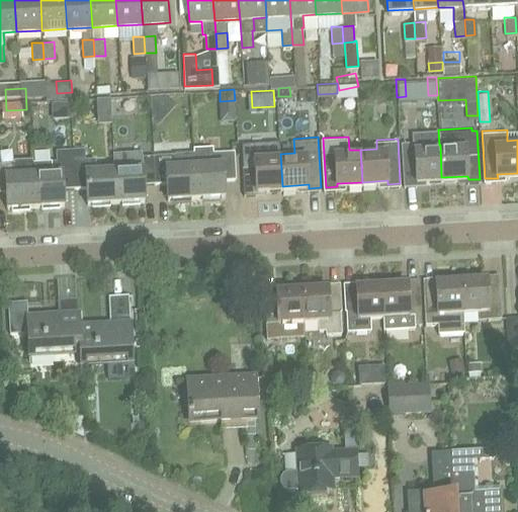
[(417,179),(441,177),(440,145),(439,145),(417,146),(417,140),(402,141),(405,183),(417,182),(417,179)]
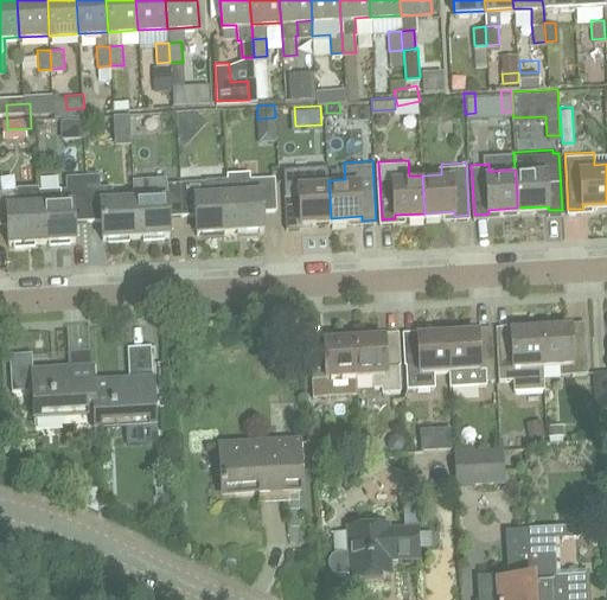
[(227,176),(230,229),(264,227),(263,208),(276,206),(275,173),(250,174),(250,168),(227,170),(228,176),(227,176)]
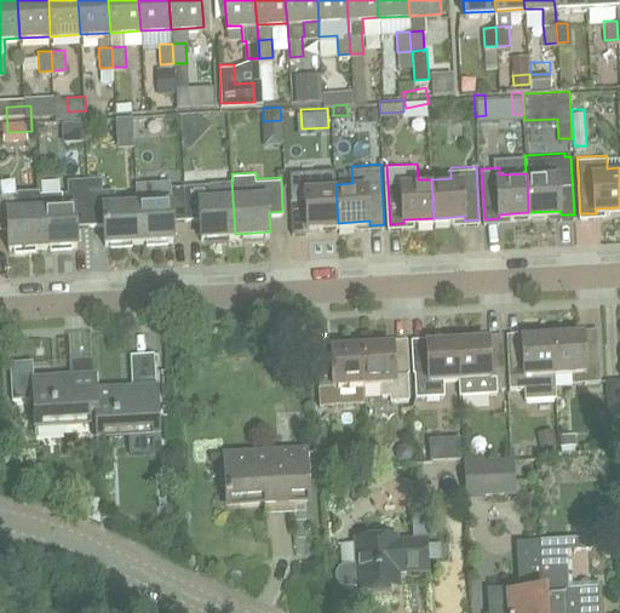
[(105,240),(139,239),(137,199),(115,200),(114,187),(102,187),(101,175),(87,176),(90,222),(104,221),(105,240)]
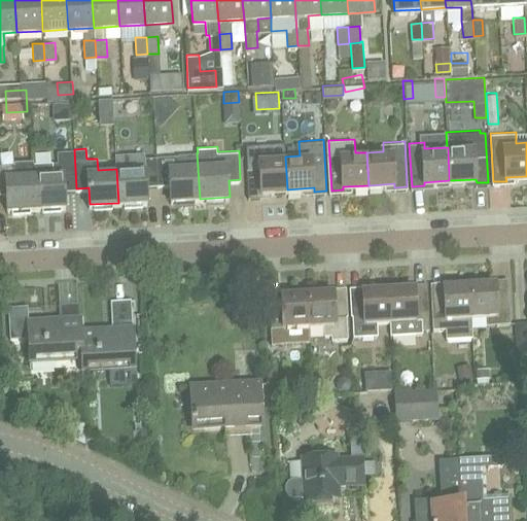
[(57,150),(58,161),(34,162),(34,173),(36,207),(65,206),(64,189),(76,188),(74,149),(57,150)]
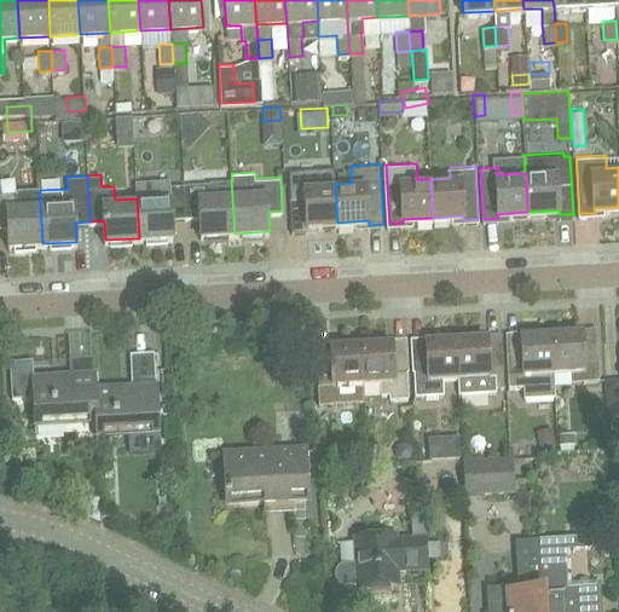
[(235,234),(231,179),(184,182),(185,200),(185,217),(200,215),(201,235),(235,234)]
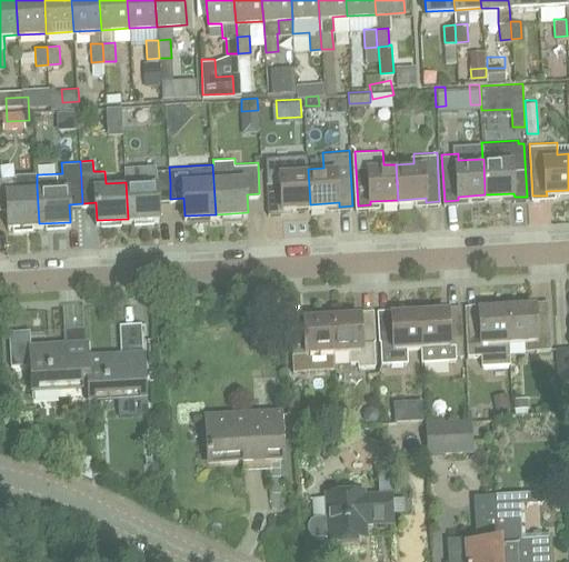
[(310,204),(308,169),(293,170),(293,164),(267,166),(269,210),(283,210),(282,206),(310,204)]
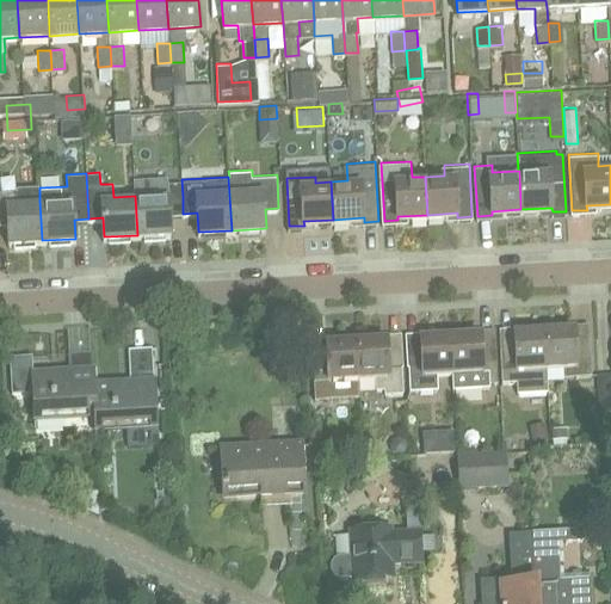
[(183,197),(181,179),(155,182),(156,195),(135,196),(137,235),(172,233),(171,214),(183,214),(183,197)]
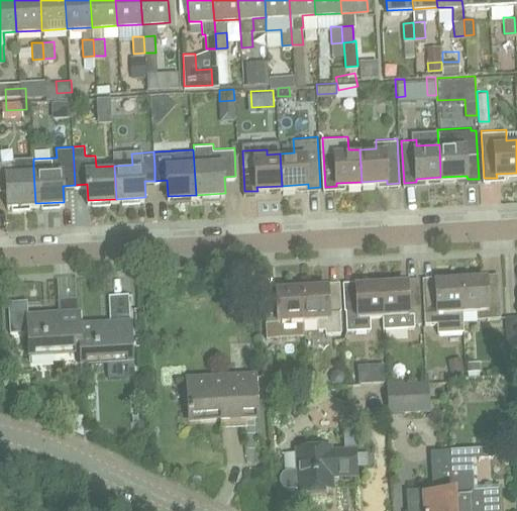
[(33,170),(33,159),(33,155),(13,156),(13,160),(0,160),(0,188),(6,188),(7,205),(35,203),(33,170)]
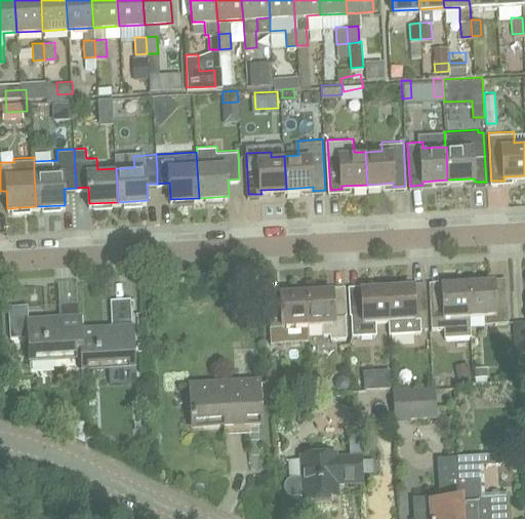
[(482,272),(468,273),(471,312),(494,311),(495,319),(509,318),(508,302),(506,274),(493,275),(493,277),(482,278),(482,272)]
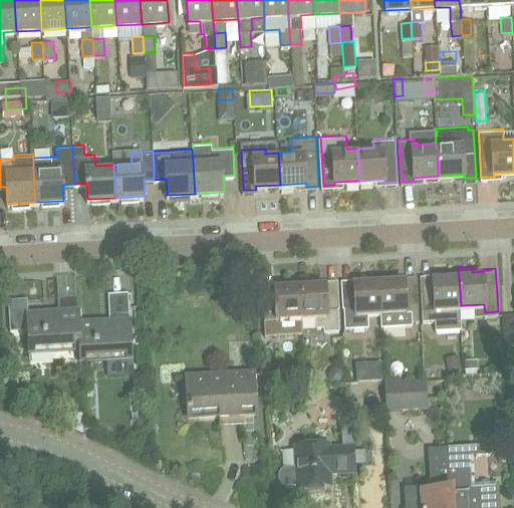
[(461,305),(458,267),(443,268),(444,274),(433,275),(433,272),(421,273),(423,299),(424,318),(436,317),(437,326),(462,325),(461,305)]
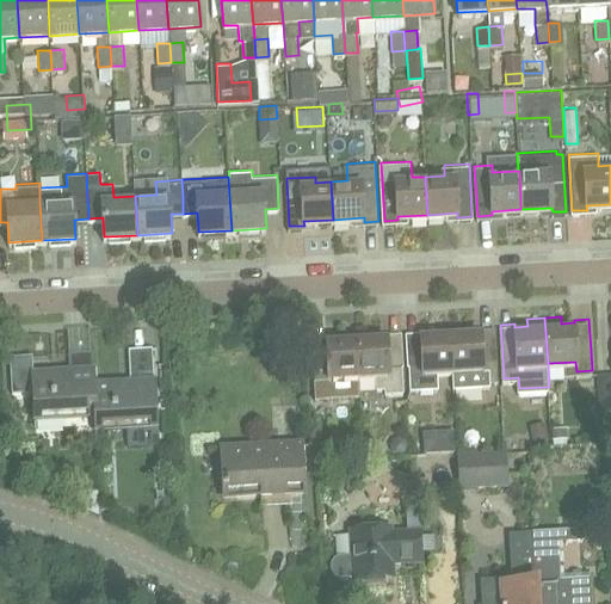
[(454,386),(489,384),(489,380),(498,380),(497,357),(495,325),(480,326),(480,328),(450,330),(452,369),(454,386)]
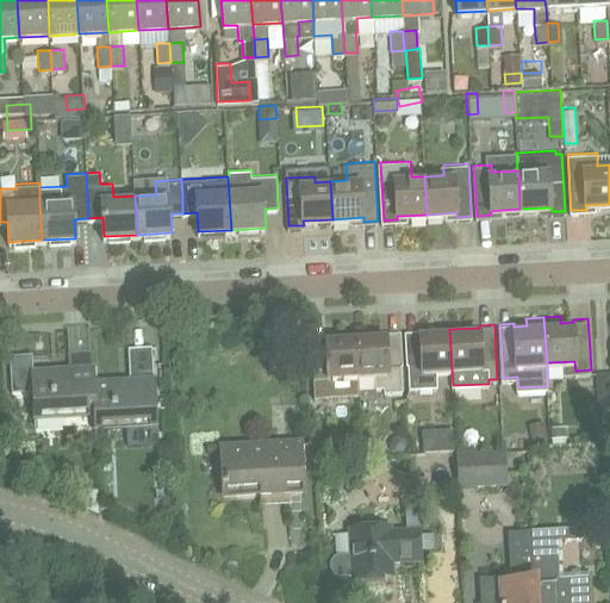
[(403,390),(400,361),(402,361),(400,329),(386,330),(386,333),(356,335),(358,374),(375,373),(377,386),(385,386),(385,391),(403,390)]
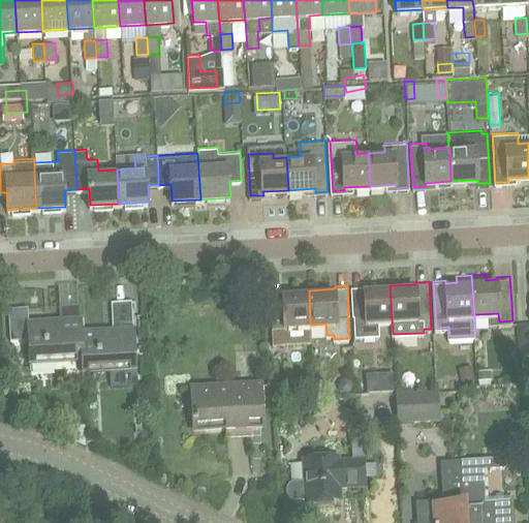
[(392,319),(390,285),(365,287),(365,285),(351,285),(353,312),(354,312),(355,334),(379,332),(378,320),(392,319)]
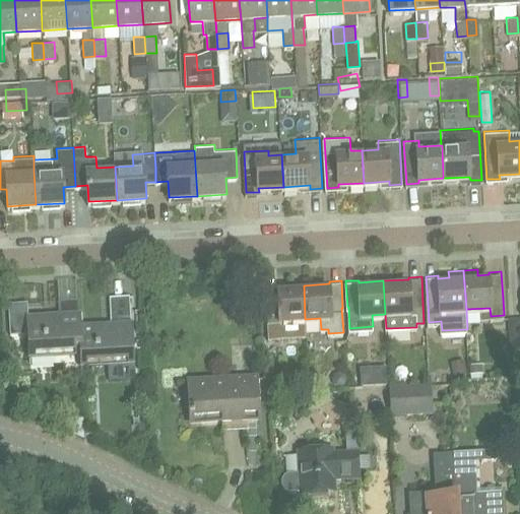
[(281,338),(280,320),(305,319),(304,285),(277,286),(277,284),(266,285),(268,312),(266,312),(266,320),(261,320),(262,339),(281,338)]
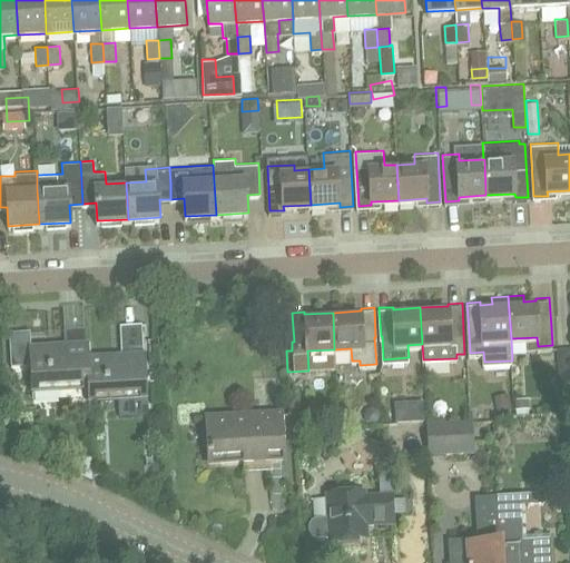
[(87,354),(88,381),(89,394),(145,391),(141,320),(119,322),(120,353),(87,354)]
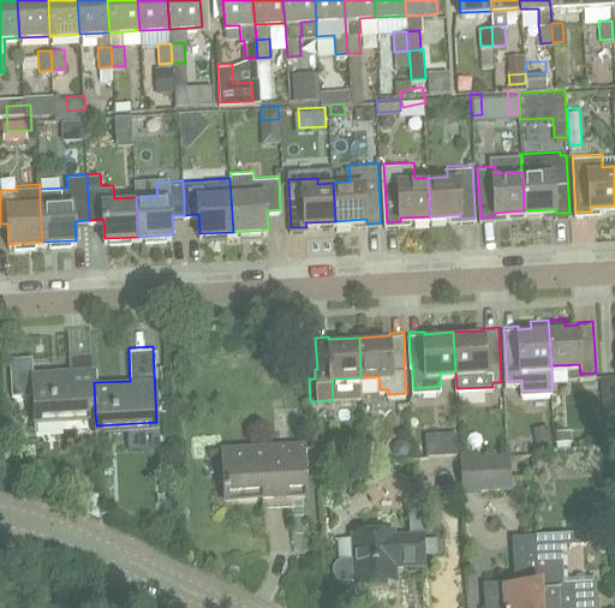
[(95,411),(94,382),(93,350),(69,351),(70,370),(33,371),(33,353),(10,355),(11,388),(27,388),(30,391),(33,391),(34,413),(95,411)]
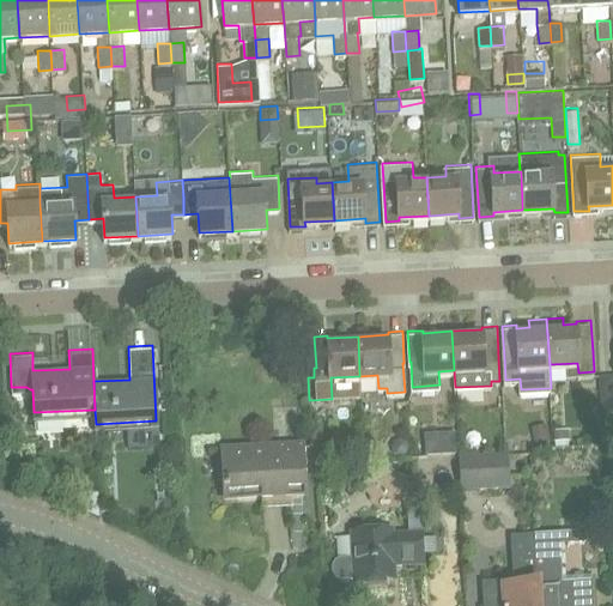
[(612,371),(598,373),(600,414),(612,413),(612,371)]
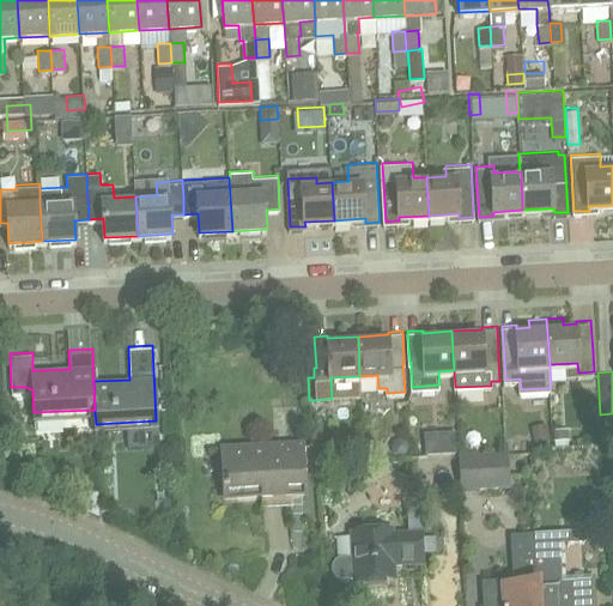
[(545,422),(529,424),(533,442),(548,440),(545,422)]
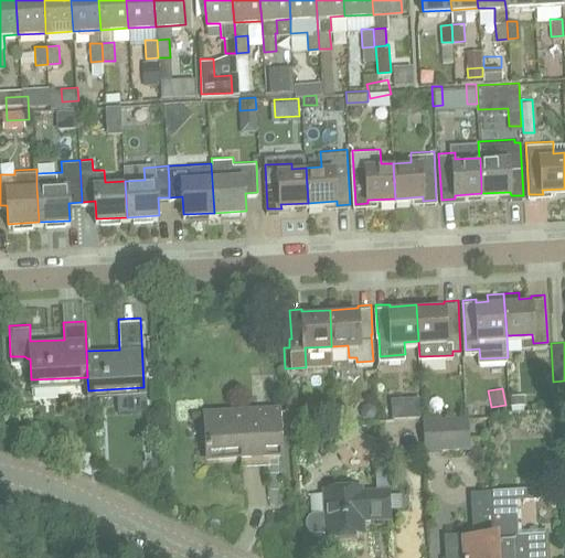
[(522,392),(509,393),(509,403),(523,401),(522,392)]
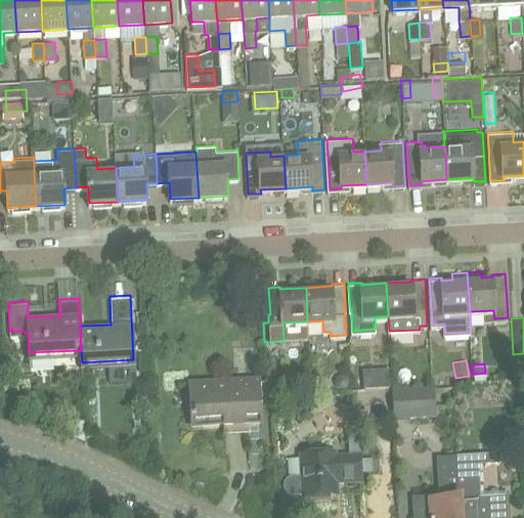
[(192,422),(261,418),(258,377),(190,381),(192,422)]
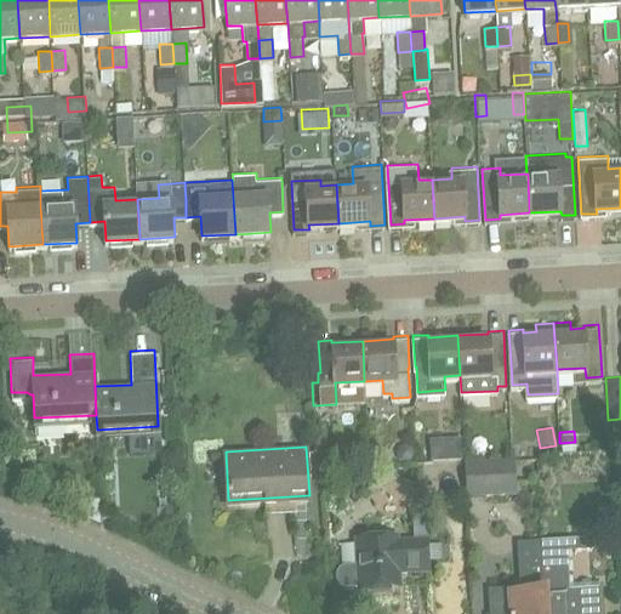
[(513,456),(465,459),(466,493),(516,490),(513,456)]
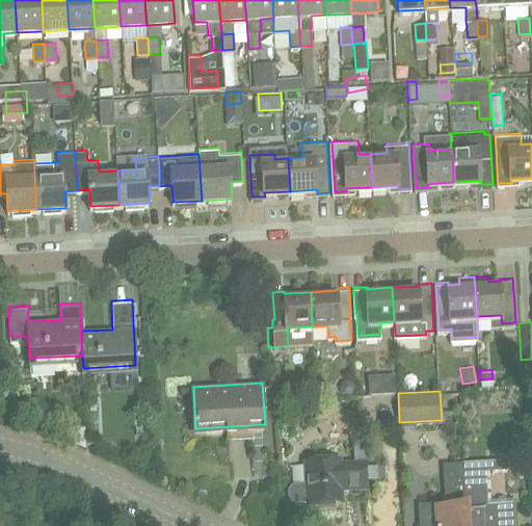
[(502,457),(491,458),(493,467),(512,466),(511,456),(502,457)]
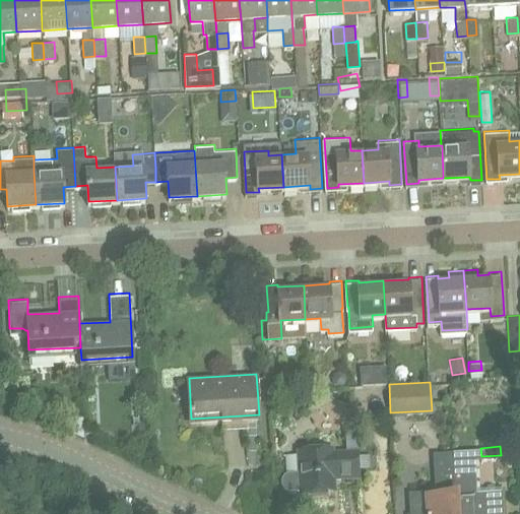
[(333,475),(358,473),(356,449),(332,451),(331,447),(299,449),(300,469),(287,470),(284,472),(282,476),(282,482),(285,486),(288,488),(301,487),(302,490),(334,488),(333,475)]
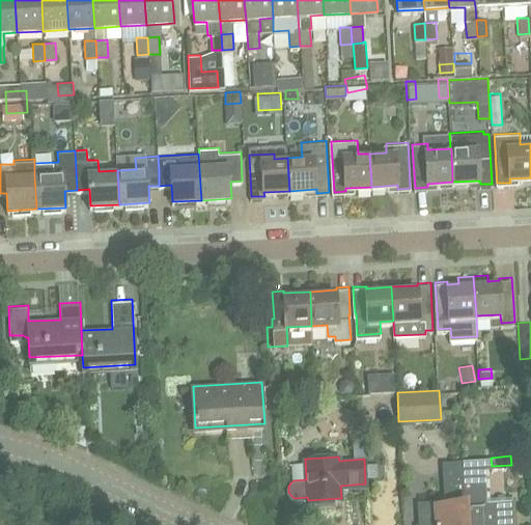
[(466,524),(514,524),(512,495),(486,496),(484,458),(463,459),(466,507),(466,524)]
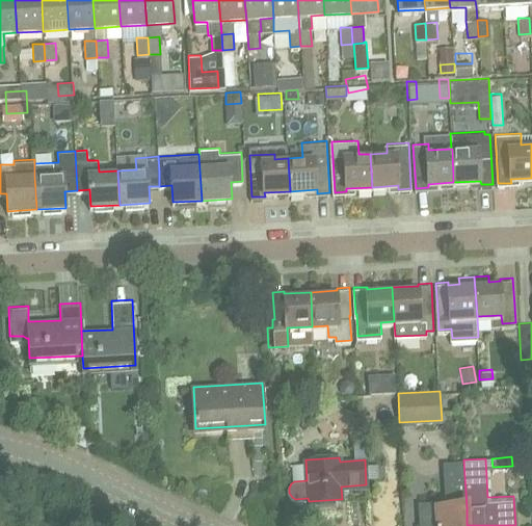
[(467,525),(467,508),(463,459),(444,461),(446,499),(419,501),(420,525),(467,525)]
